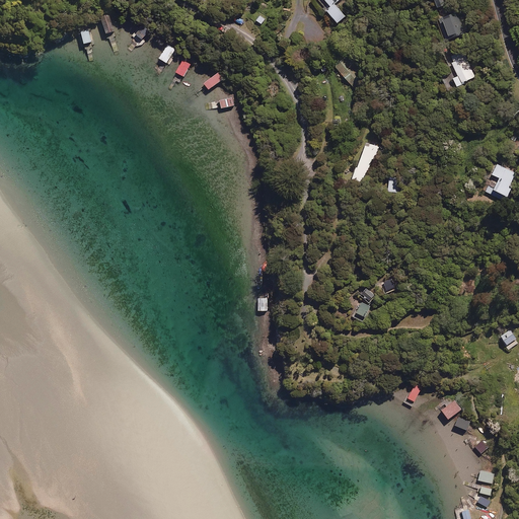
[(337,0),(318,0),(337,21),(344,15),(334,3),(337,0)]
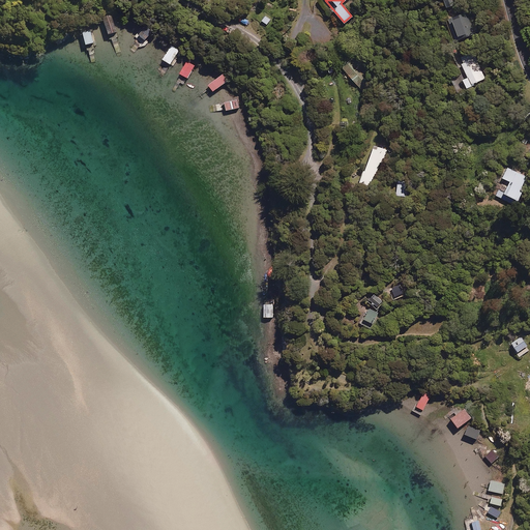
[(469,11),(452,16),(458,36),(474,32),(469,11)]
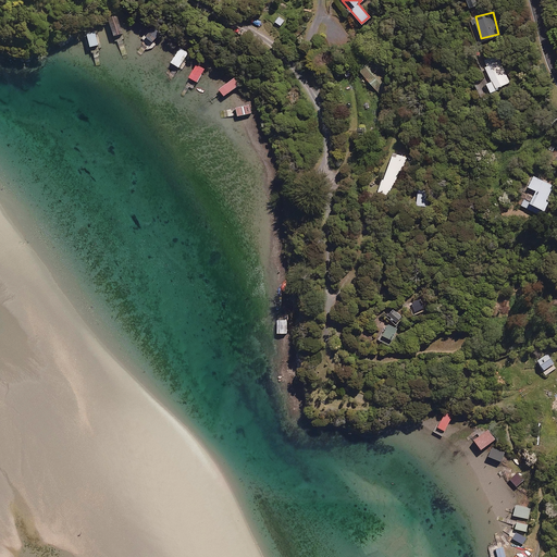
[(122,34),(119,15),(108,19),(112,36),(122,34)]
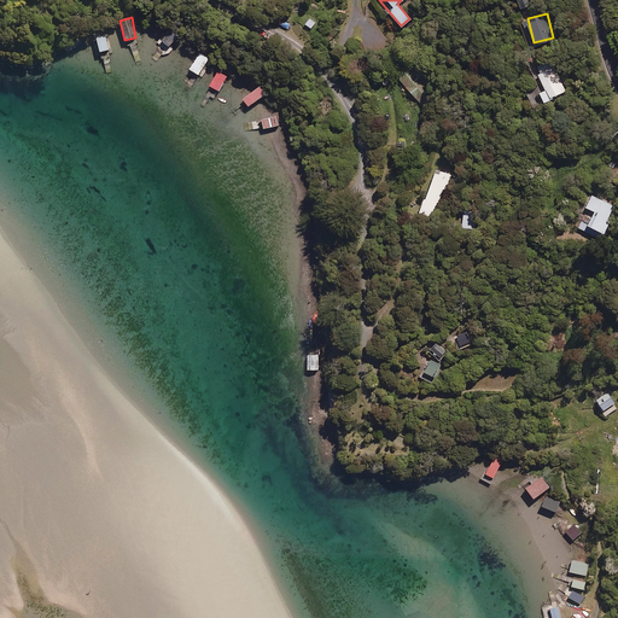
[(162,39),(169,45),(181,33),(174,25),(162,39)]
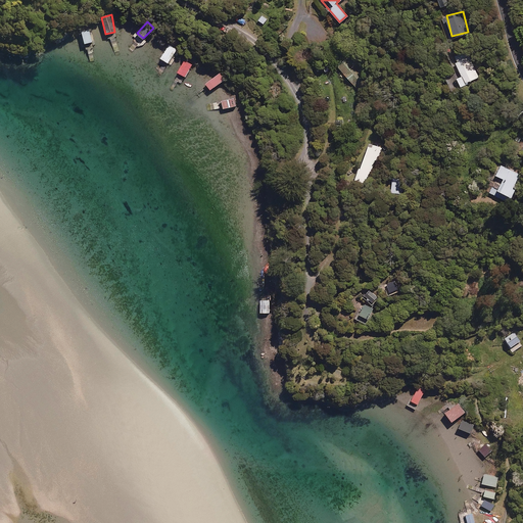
[(90,43),(89,32),(81,33),(83,45),(90,43)]
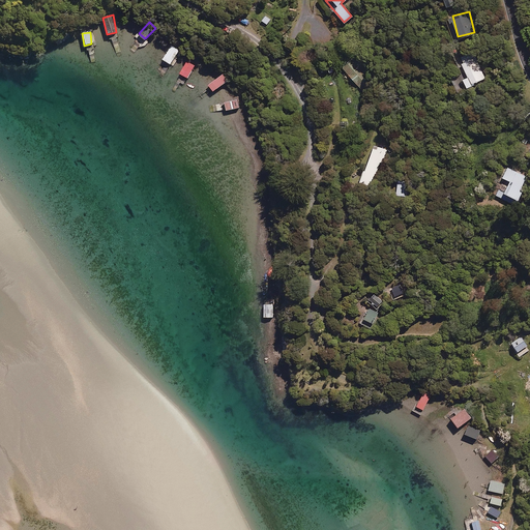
[(163,58),(170,63),(178,50),(172,46),(163,58)]
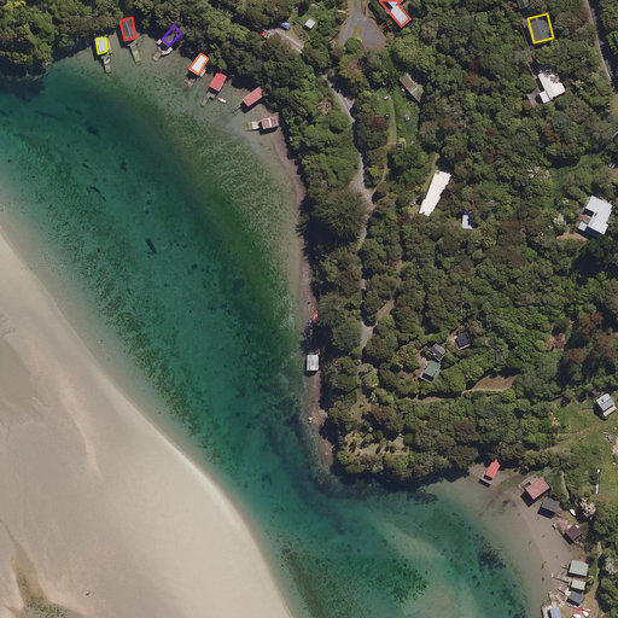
[(566,91),(551,60),(535,68),(546,89),(540,93),(544,101),(566,91)]
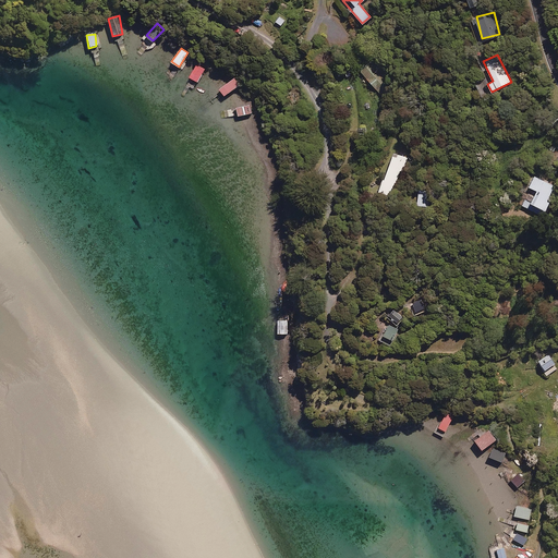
[(391,87),(370,62),(360,70),(381,95),(391,87)]
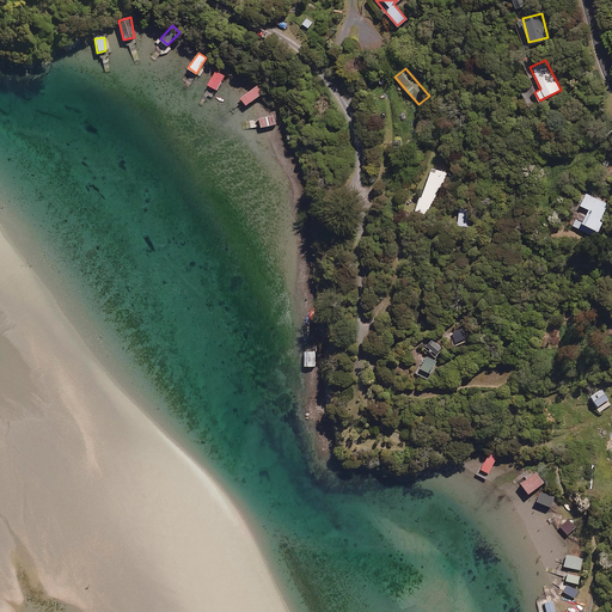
[(226,75),(216,71),(208,85),(218,90),(226,75)]
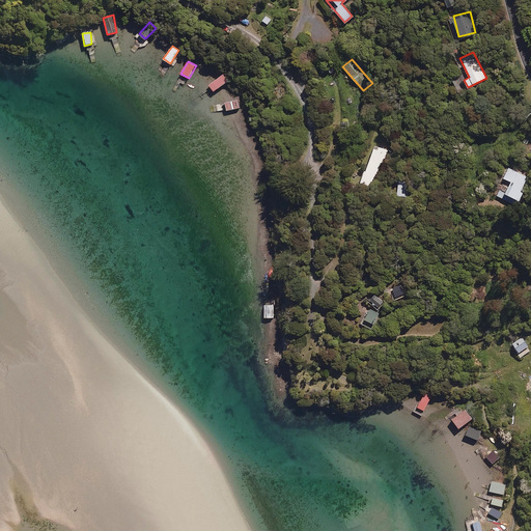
[(230,81),(226,74),(210,84),(214,91),(230,81)]
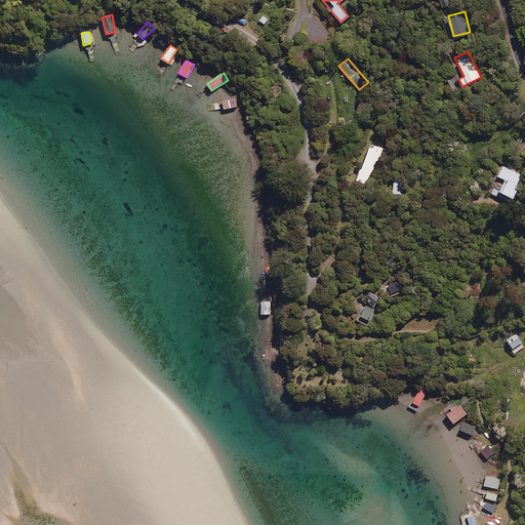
[(237,98),(223,99),(224,109),(238,107),(237,98)]
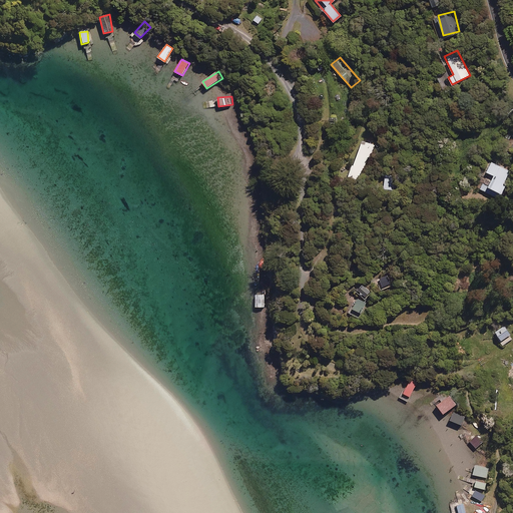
[(358,182),(368,158),(370,159),(377,142),(365,137),(348,178),(358,182)]
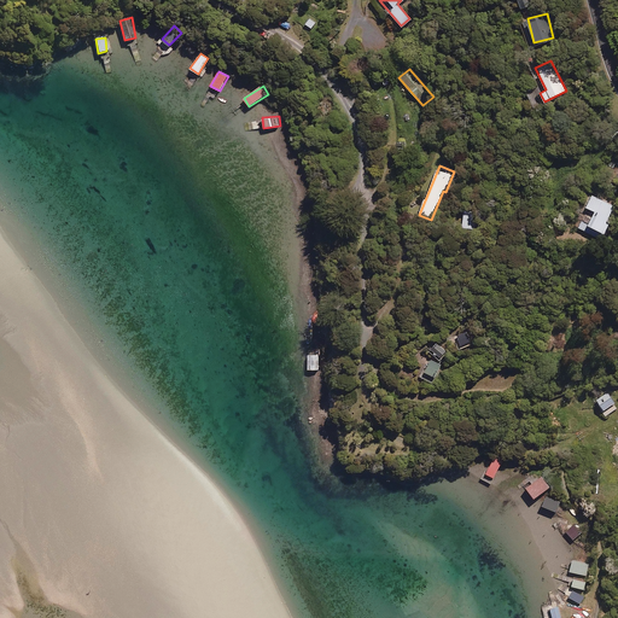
[(589,217),(584,231),(576,227),(573,234),(582,238),(583,232),(599,238),(610,211),(587,202),(581,214),(589,217)]
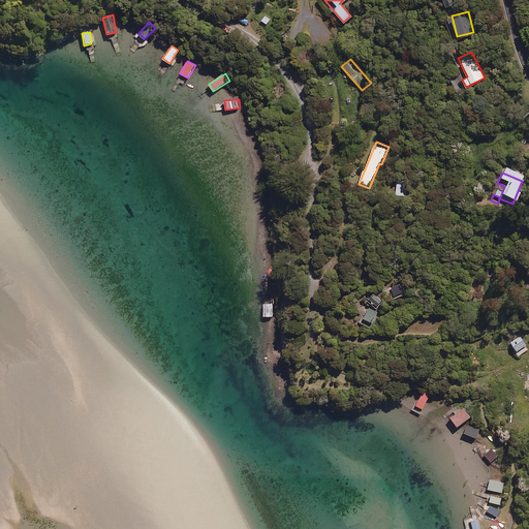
[(404,181),(397,180),(396,195),(404,195),(404,181)]
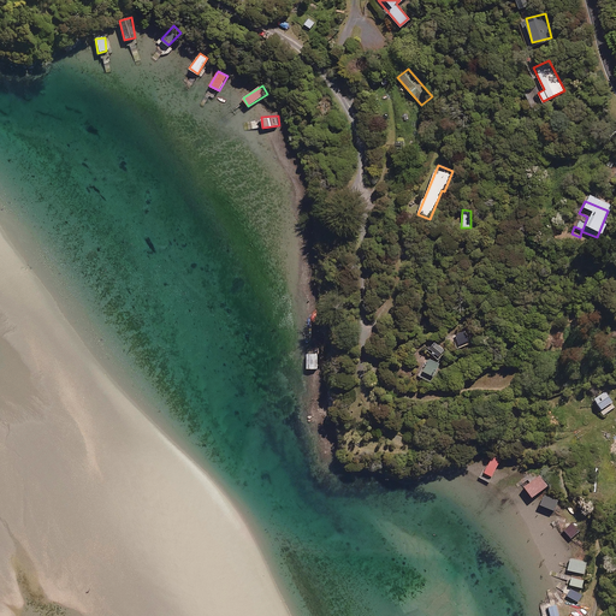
[(445,349),(433,342),(427,351),(438,359),(445,349)]
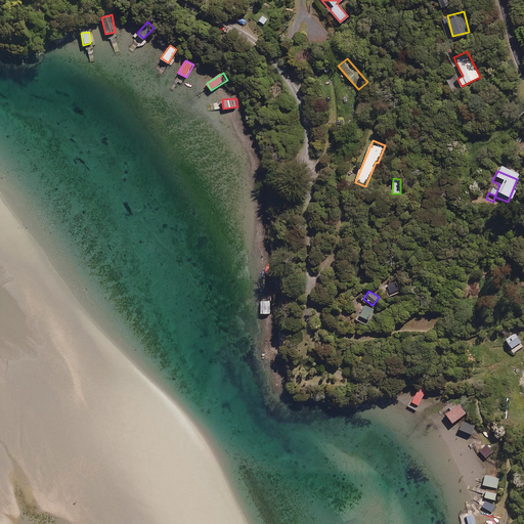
[(270,301),(261,301),(262,314),(271,313),(270,301)]
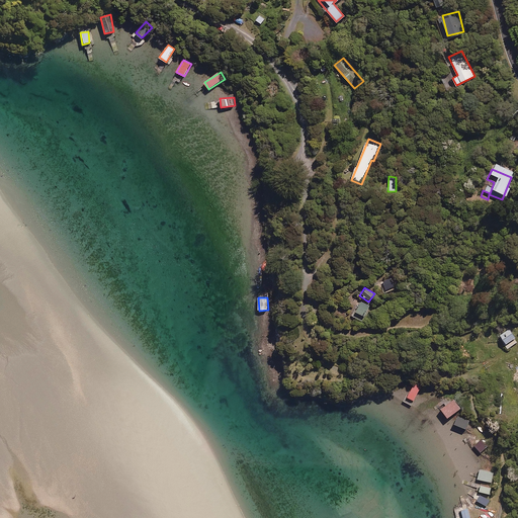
[(369,306),(358,301),(351,317),(363,322),(369,306)]
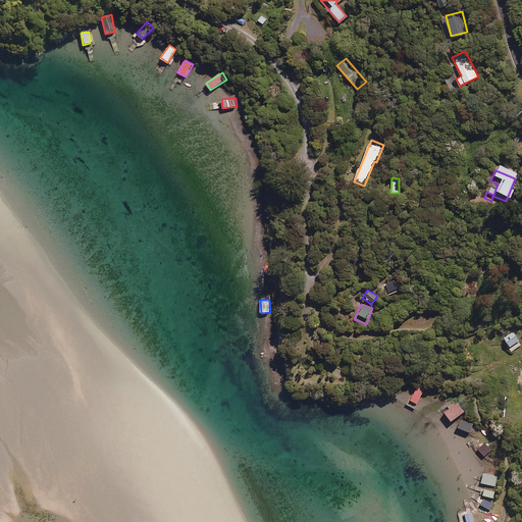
[(425,389),(418,386),(406,405),(415,409),(425,389)]
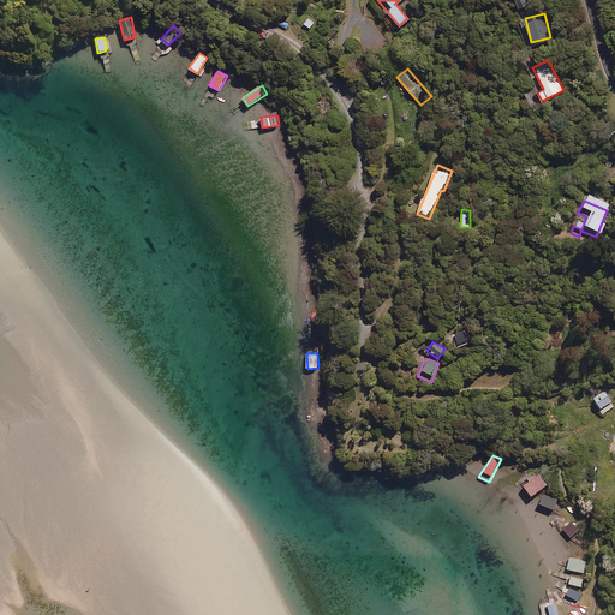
[(548,485),(539,473),(524,485),(532,496),(548,485)]
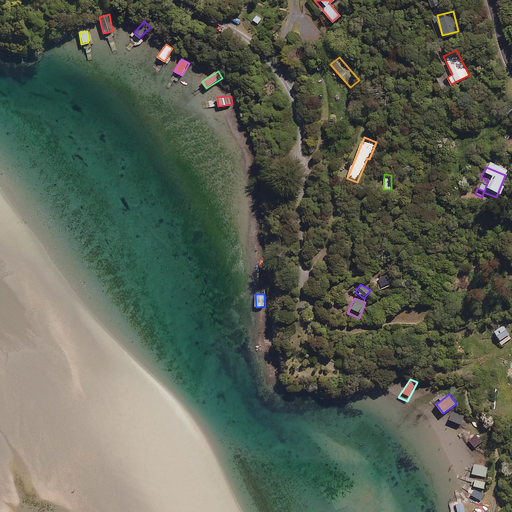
[(464,416),(454,411),(450,420),(461,424),(464,416)]
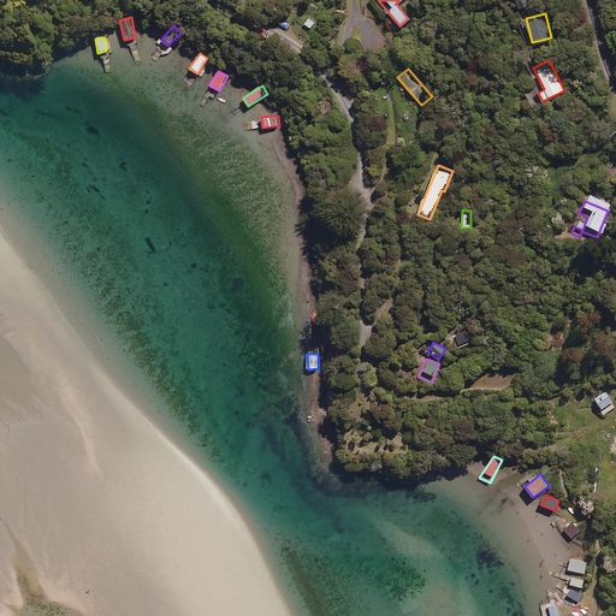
[(578,533),(569,523),(563,529),(572,538),(578,533)]
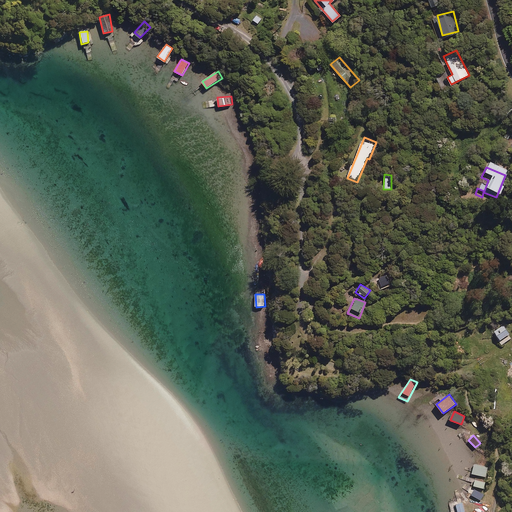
[(488,468),(474,465),(472,474),(486,477),(488,468)]
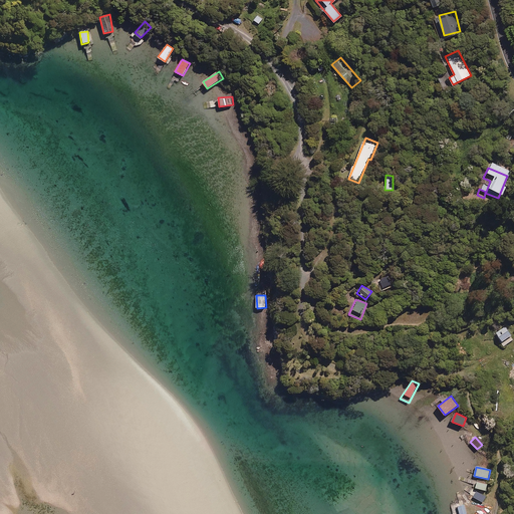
[(488,484),(476,481),(475,488),(486,490),(488,484)]
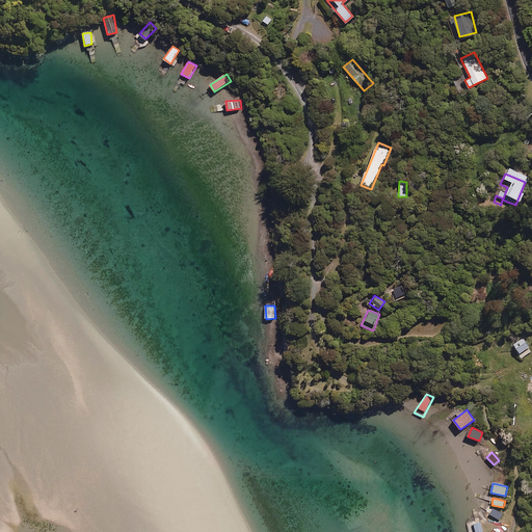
[(502,512),(493,507),(489,513),(500,519),(502,512)]
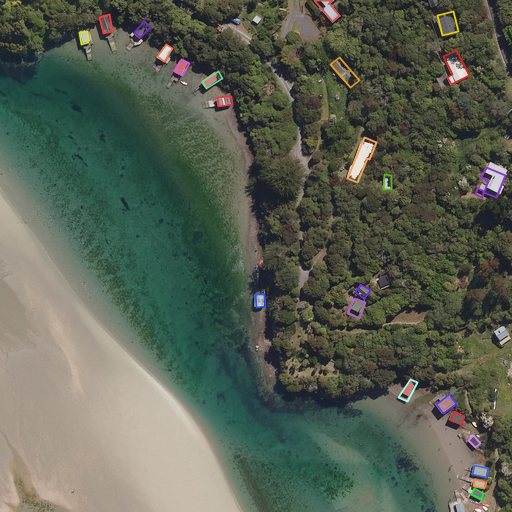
[(463,503),(456,504),(457,511),(463,511),(465,511),(463,503)]
